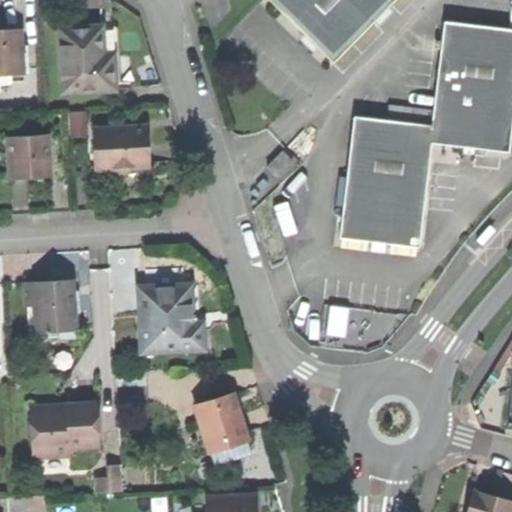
[(269,0),(303,33),(335,64),(397,0),(269,0)]
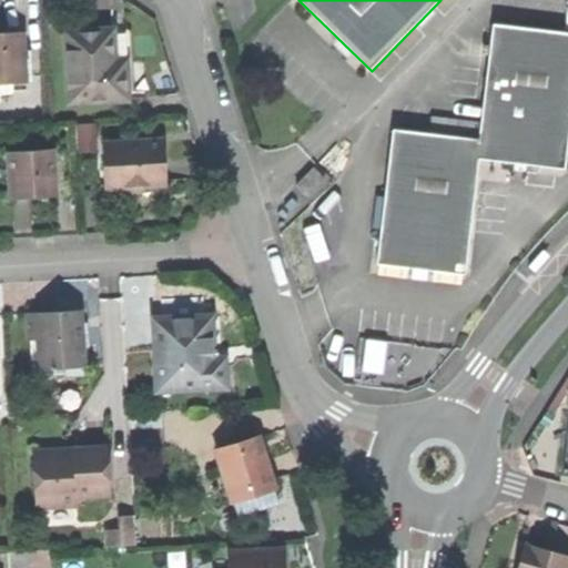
[(393,129),(377,264),(418,270),(465,275),(478,160),(565,170),(567,141),(567,32),(494,23),(482,122),(479,140),(430,133),(393,129)]
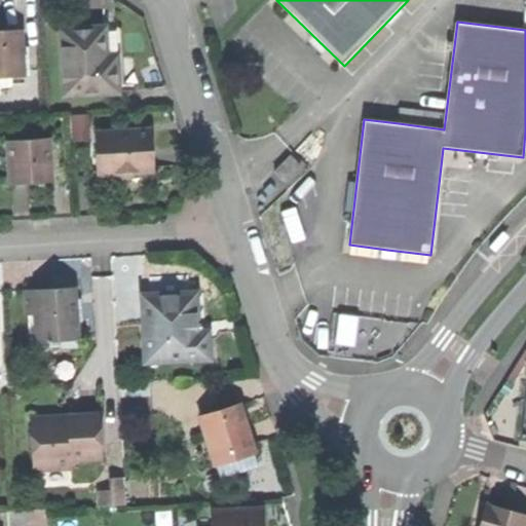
[(64,31),(67,98),(121,95),(120,58),(108,58),(107,29),(88,30),(64,31)]
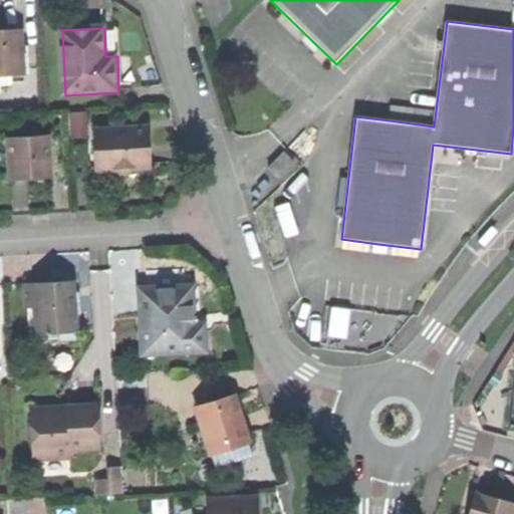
[(0,77),(2,77),(26,76),(23,31),(0,32),(0,77)]
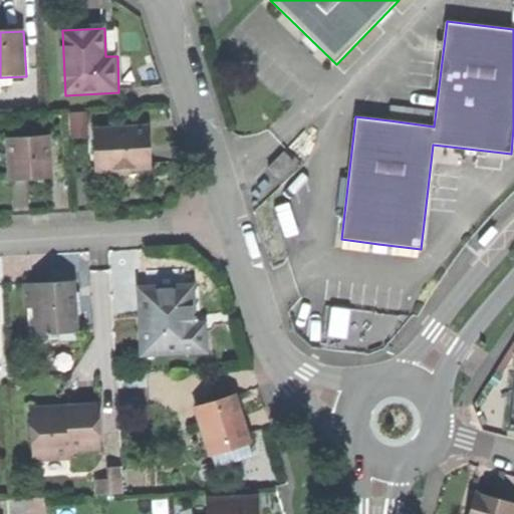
[(392,105),(390,120),(434,126),(436,110),(392,105)]
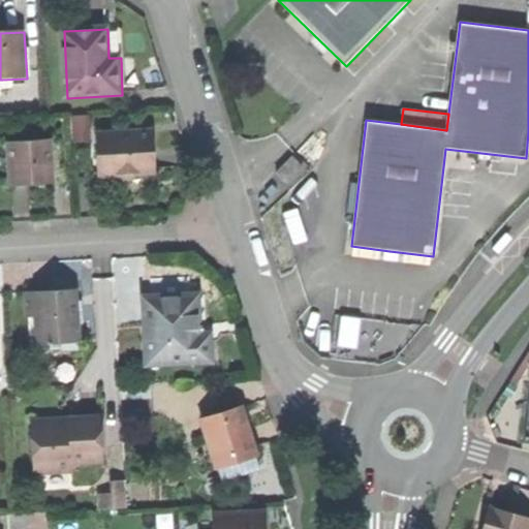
[(98,134),(100,178),(121,177),(125,182),(134,182),(138,175),(157,174),(156,154),(155,132),(98,134)]
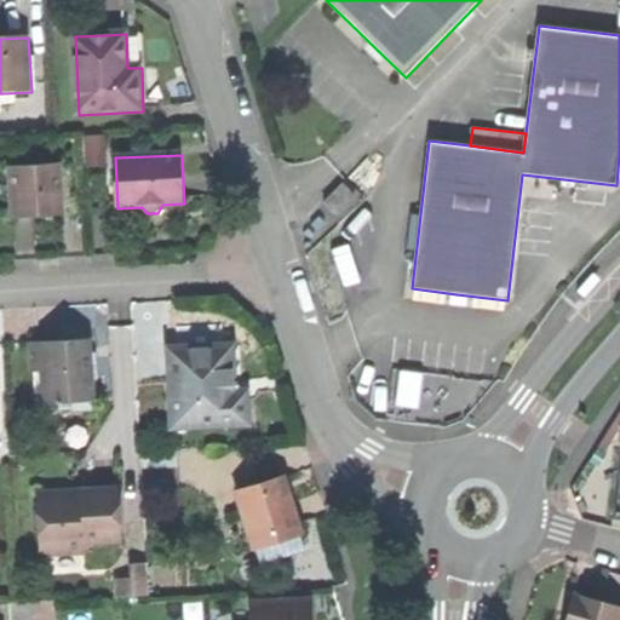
[(10,168),(12,218),(38,217),(64,216),(62,166),(10,168)]
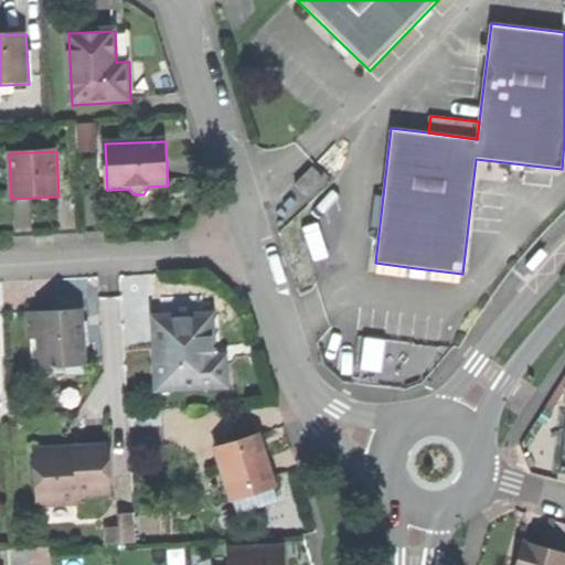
[(54,312),(28,315),(29,340),(40,339),(41,361),(65,360),(66,368),(87,366),(83,311),(54,312)]
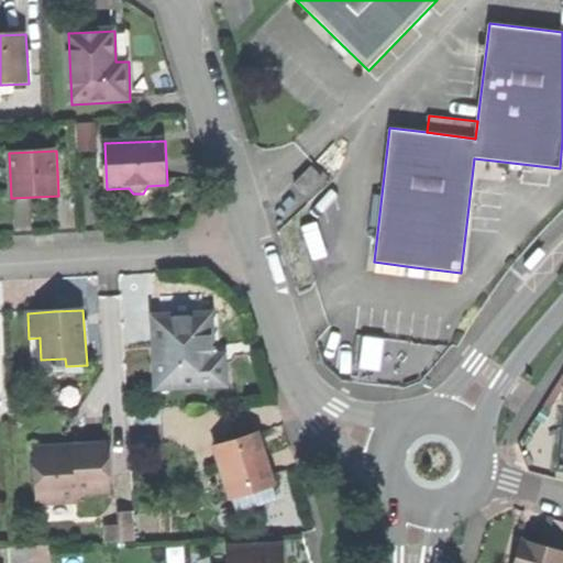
[(155,316),(158,387),(228,384),(225,356),(216,357),(210,357),(209,346),(216,345),(213,313),(155,316)]
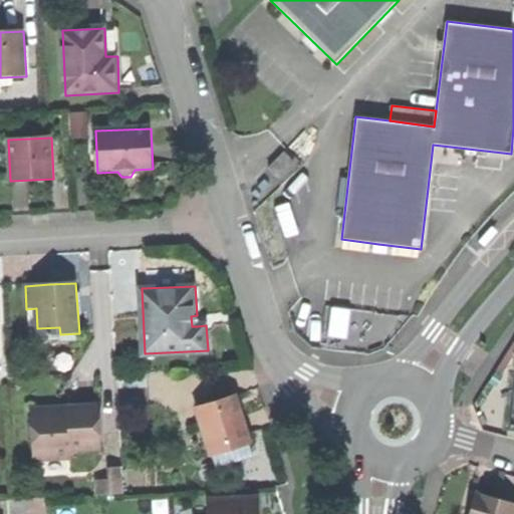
[(27,329),(37,328),(36,308),(26,309),(27,329)]
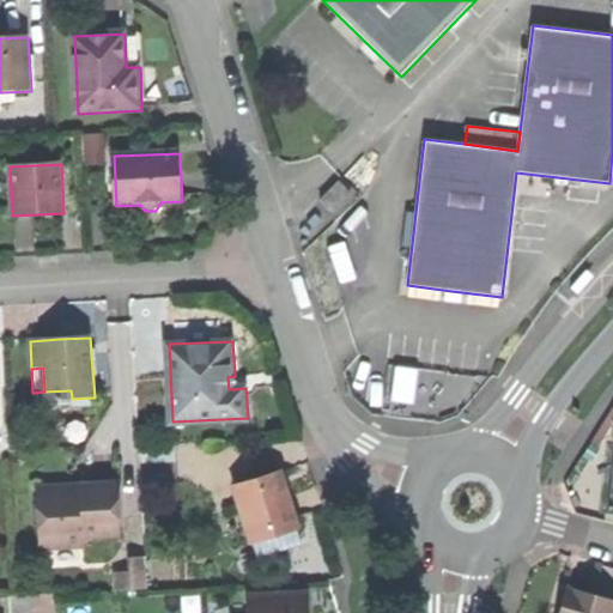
[(34,401),(72,399),(71,390),(44,392),(32,393),(34,401)]
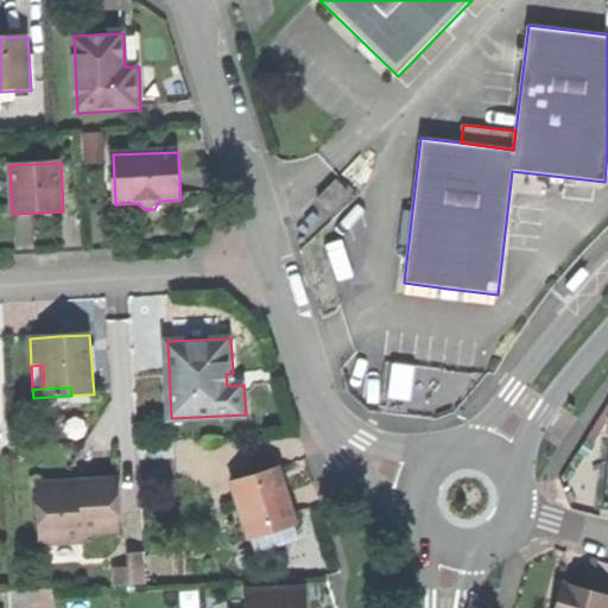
[(233,485),(249,533),(295,519),(287,494),(279,469),(233,485)]
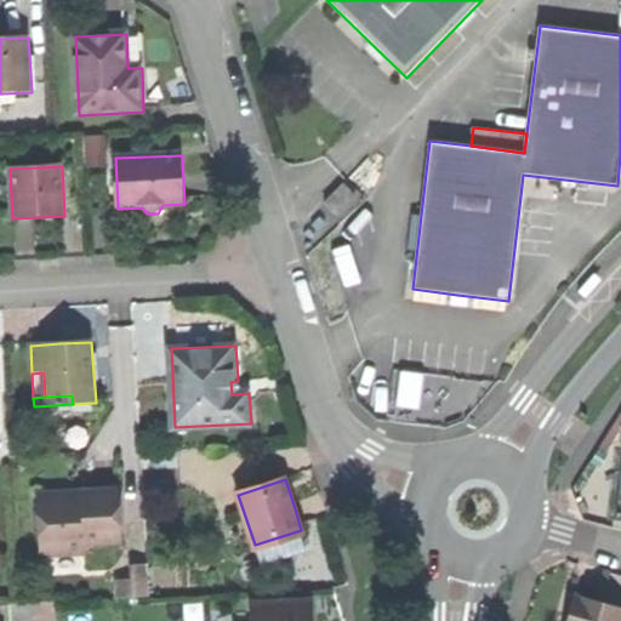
[(38,505),(40,557),(86,556),(86,545),(121,543),(120,516),(119,489),(81,491),(83,503),(38,505)]
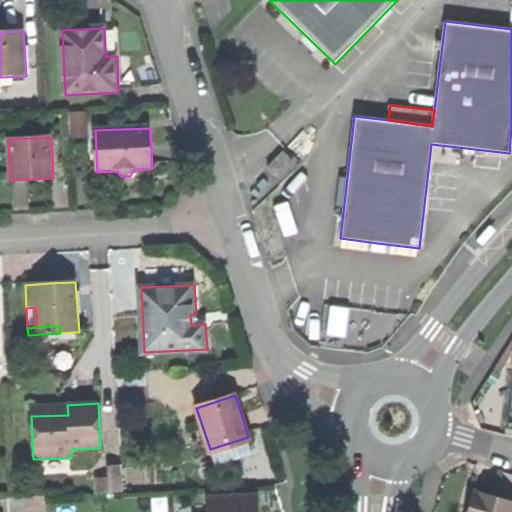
[(31,406),(31,416),(68,415),(67,405),(31,406)]
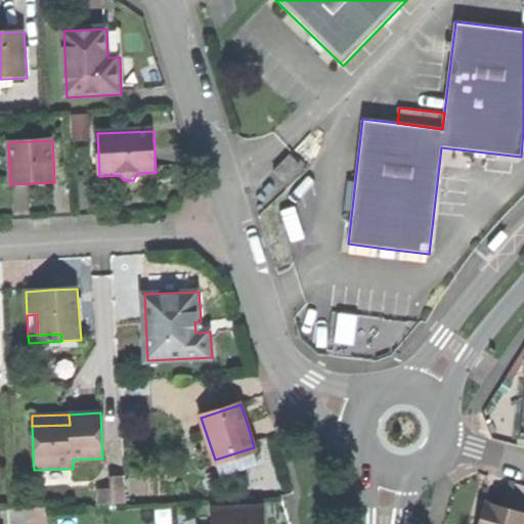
[(260,466),(254,447),(215,460),(221,479),(260,466)]
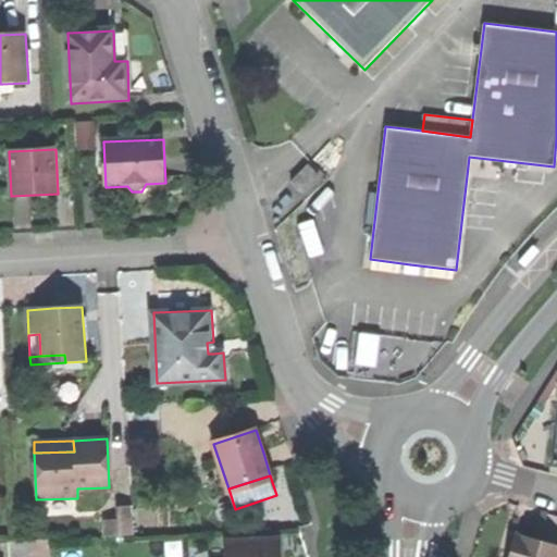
[(108,519),(109,535),(135,534),(134,506),(121,507),(121,519),(108,519)]
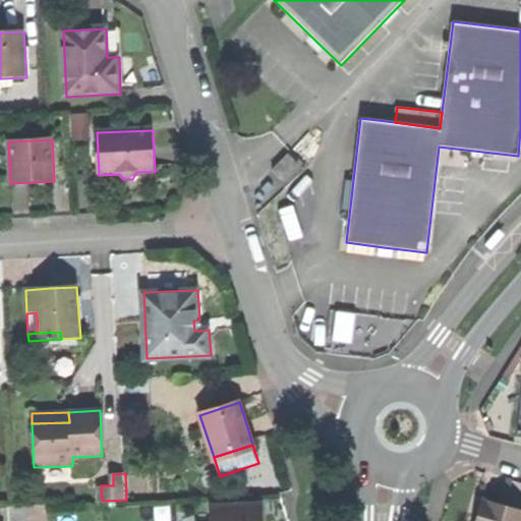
[(479,520),(519,520),(520,516),(520,510),(479,499),(474,517),(480,519),(479,520)]
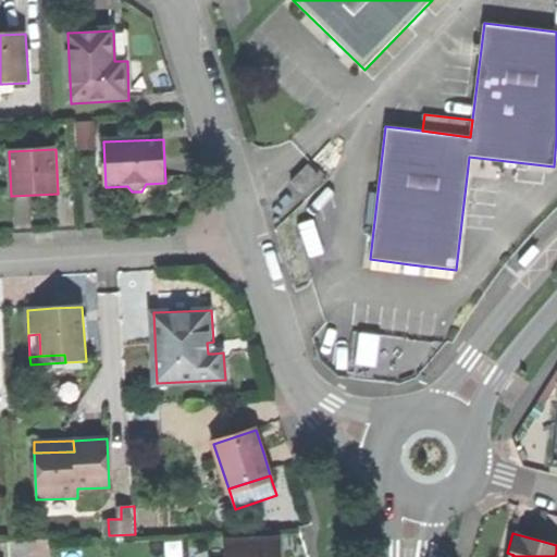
[(12,540),(12,556),(29,556),(29,539),(12,540)]
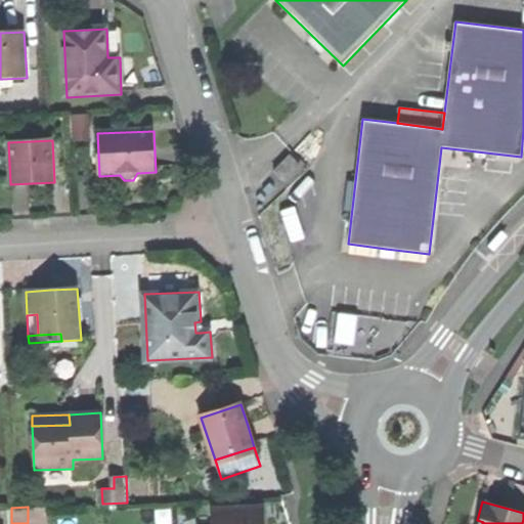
[(267,523),(266,507),(213,509),(213,523),(267,523)]
